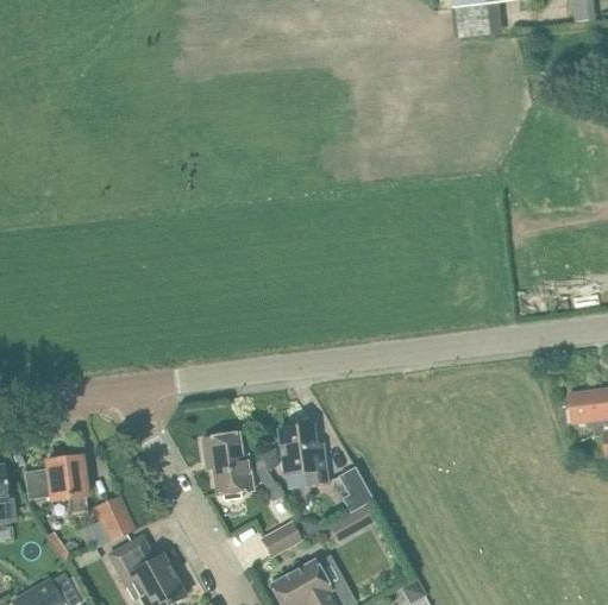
[(607,386),(571,392),(574,416),(575,422),(596,420),(599,435),(606,435),(607,445),(607,386)]
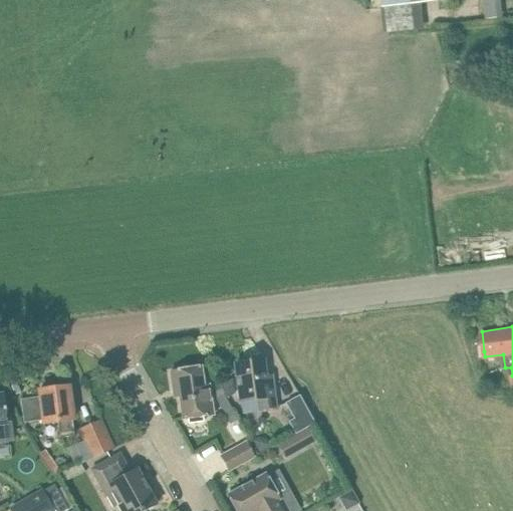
[(236,361),(238,381),(241,400),(258,398),(260,408),(276,406),(272,373),(266,374),(264,358),(236,361)]
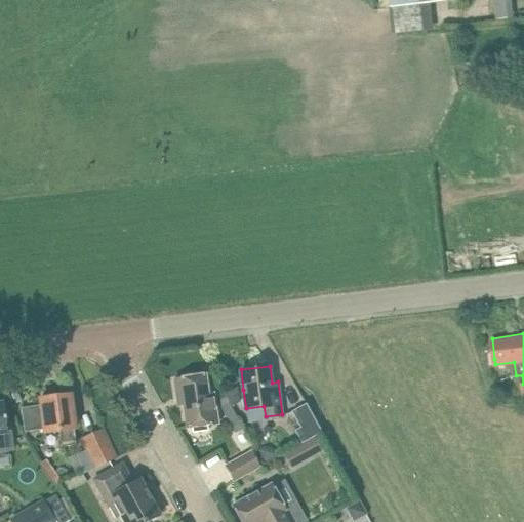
[(207,423),(217,420),(213,392),(208,393),(205,373),(174,377),(177,394),(178,394),(178,393),(183,392),(187,426),(193,425),(194,430),(208,428),(207,423)]
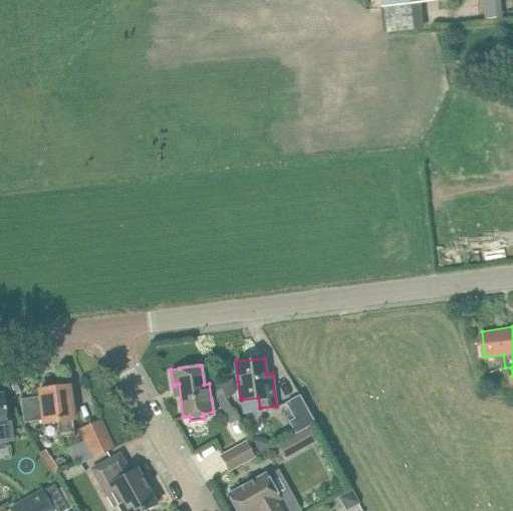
[(23,399),(25,419),(43,417),(43,422),(58,420),(60,436),(74,434),(72,418),(73,418),(69,385),(39,389),(40,397),(23,399)]
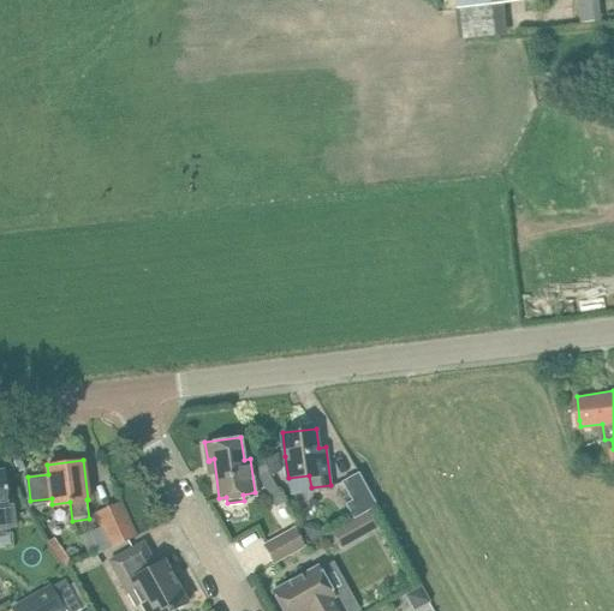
[(4,469),(0,469),(0,526),(16,523),(13,502),(9,503),(7,493),(4,469)]
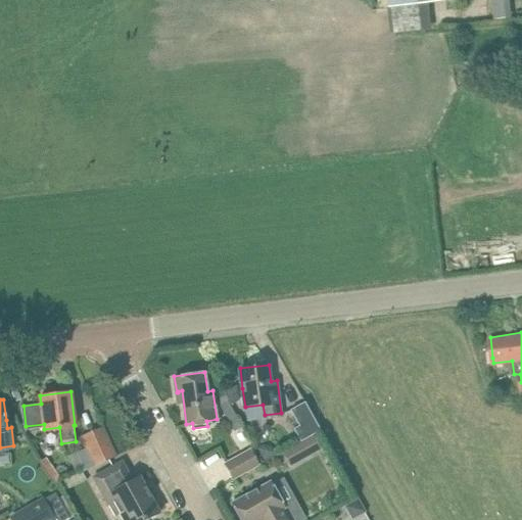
[(229,399),(222,403),(226,411),(233,407),(229,399)]
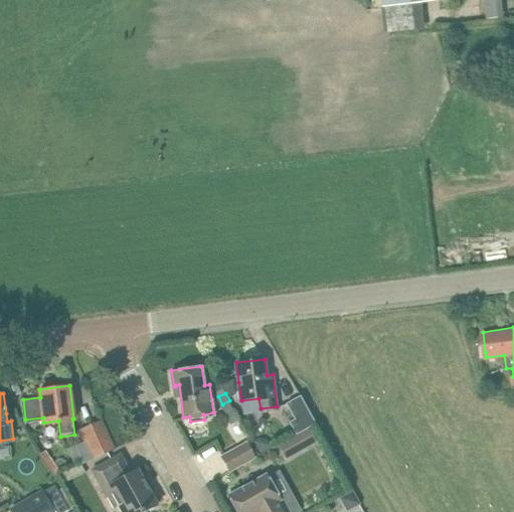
[(297,433),(316,421),(301,393),(287,401),(295,417),(290,420),(297,433)]
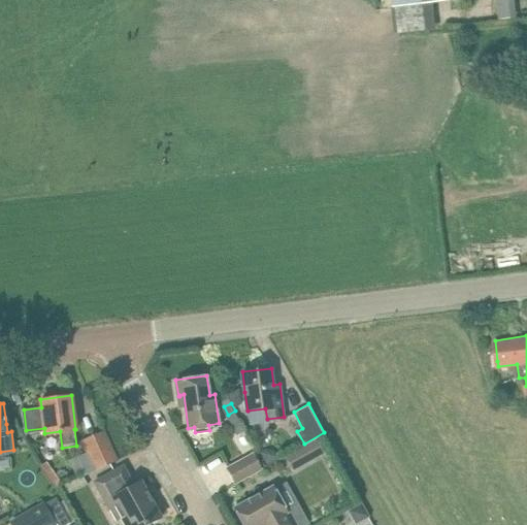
[(83,440),(96,468),(117,459),(103,430),(83,440)]
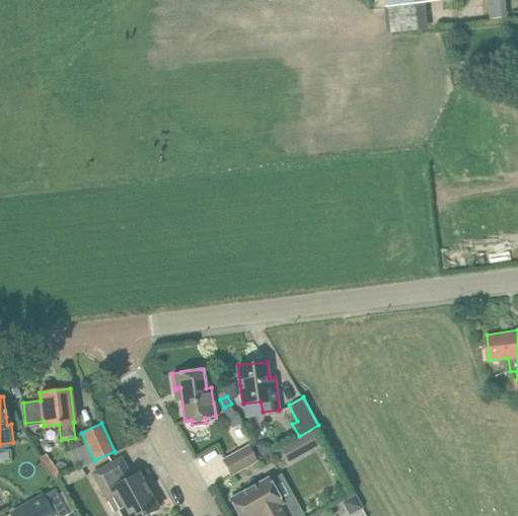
[(297,438),(283,446),(290,459),(304,451),(297,438)]
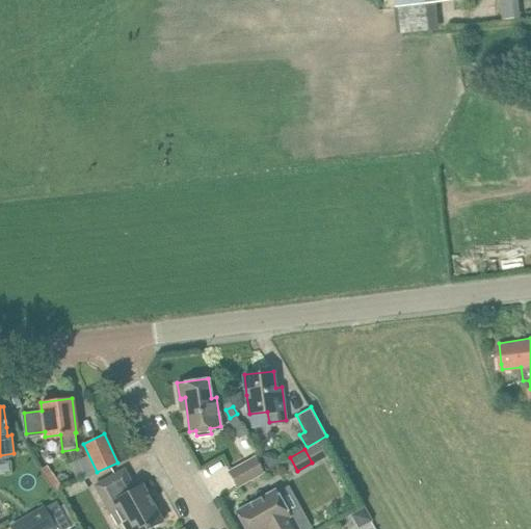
[(268,454),(262,458),(268,469),(279,463),(275,456),(268,454)]
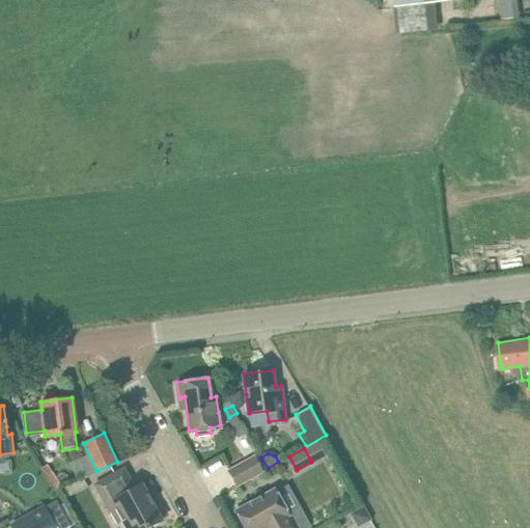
[(254,455),(247,460),(229,469),(238,483),(262,470),(254,455)]
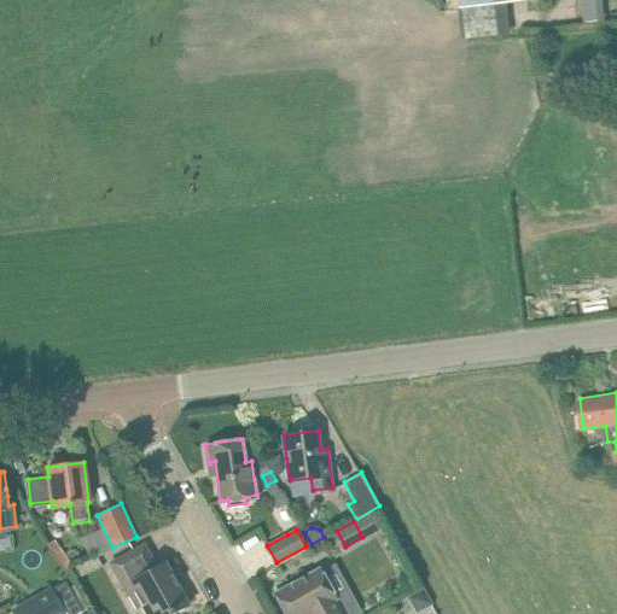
[(56,539),(50,543),(69,571),(75,566),(56,539)]
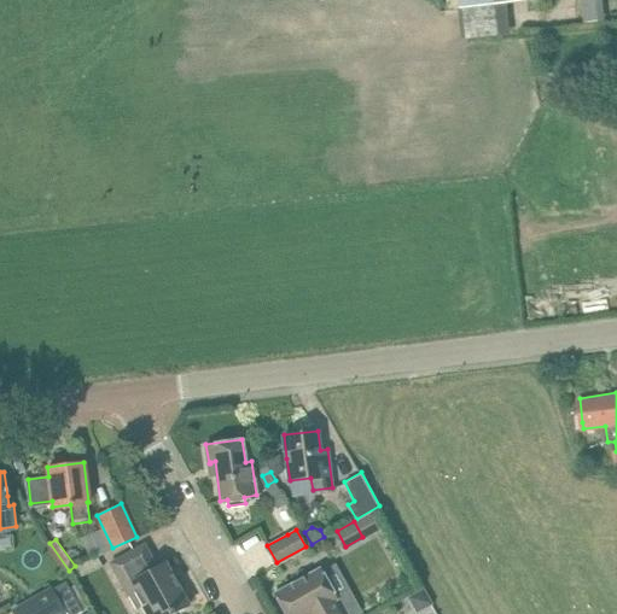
[(145,543),(111,561),(137,608),(143,604),(147,613),(169,613),(190,603),(166,561),(157,566),(145,543)]
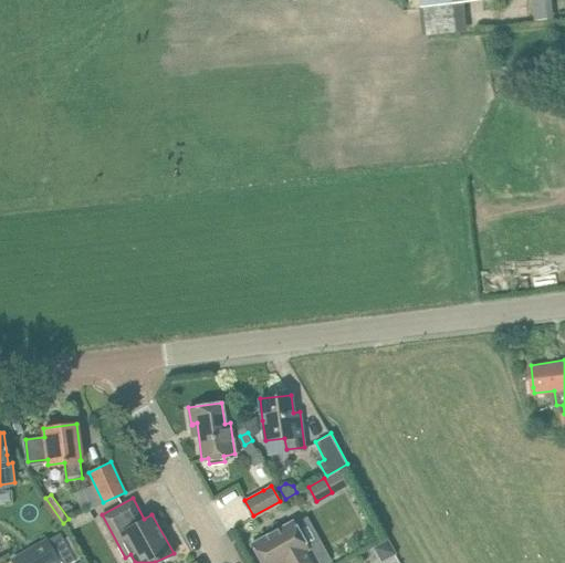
[(318,562),(309,545),(307,546),(292,520),(252,543),(262,562),(318,562)]
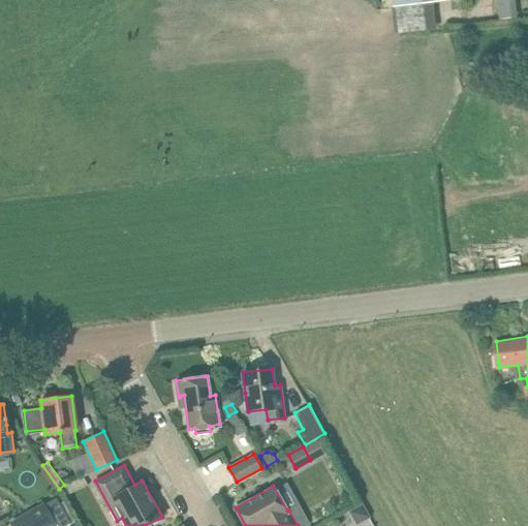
[(45,502),(12,522),(13,525),(45,525),(52,523),(54,525),(62,525),(70,521),(60,503),(56,496),(45,502)]
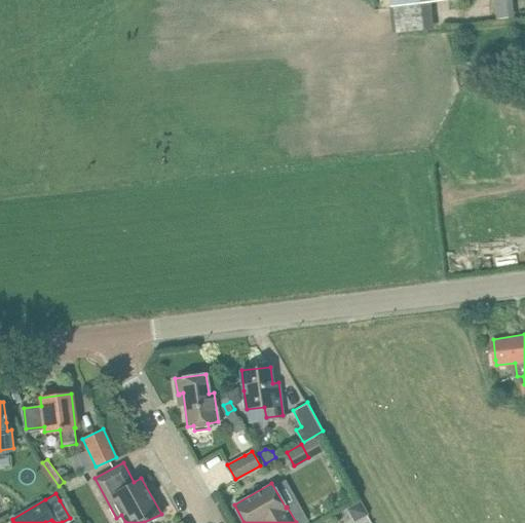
[(359,503),(346,510),(353,522),(365,515),(359,503)]
